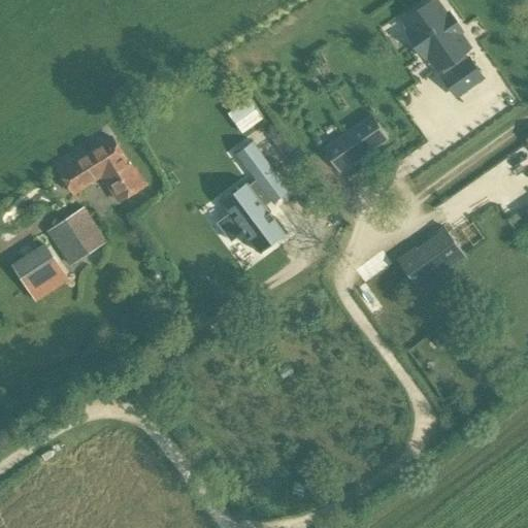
[(437,83),(450,99),(476,78),(464,61),(461,64),(455,55),(461,51),(449,34),(453,31),(442,18),(438,21),(426,4),(398,26),(404,34),(400,37),(417,60),(421,57),(433,72),(437,68),(443,77),(437,83)]
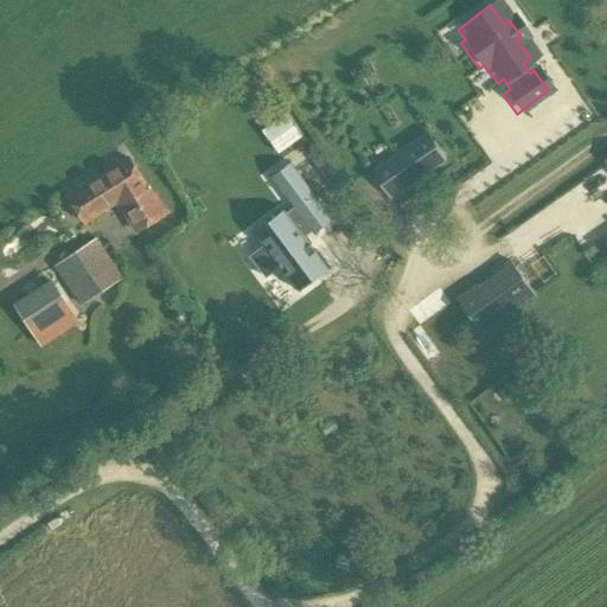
[(286,114),(262,131),(279,153),(302,136),(286,114)]
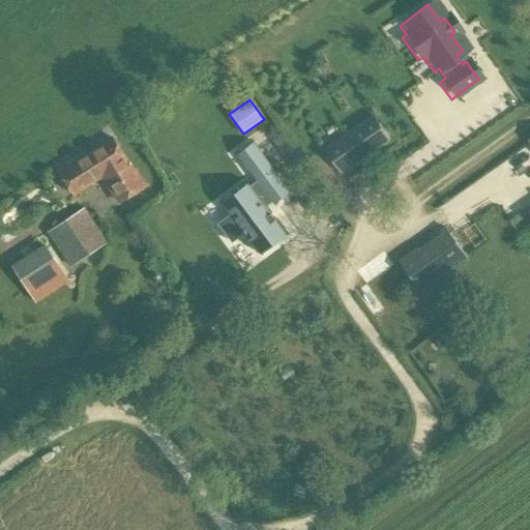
[(324,149),(341,173),(390,139),(373,114),(324,149)]
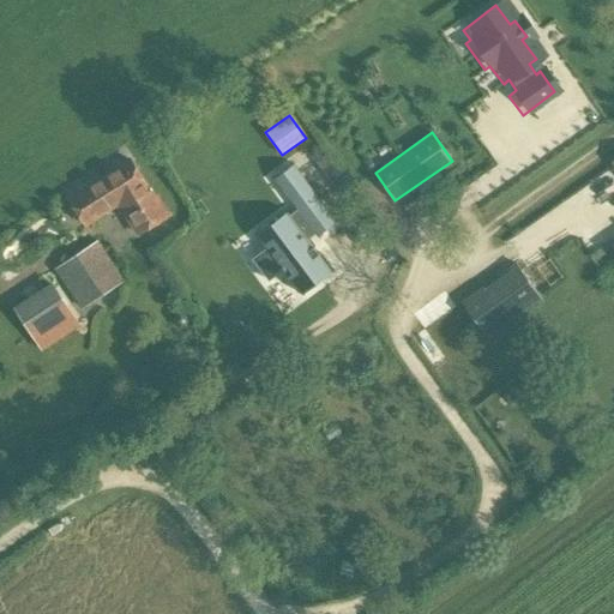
[(150,193),(145,186),(146,186),(125,155),(65,197),(71,205),(80,218),(83,222),(115,199),(136,228),(166,208),(154,191),(150,193)]
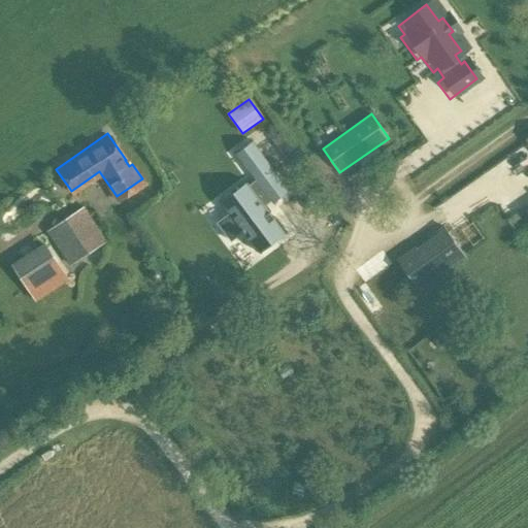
[(237,153),(236,154),(256,180),(272,201),(273,203),(274,202),(273,200),(288,190),(289,192),(290,191),(253,141),(252,142),(253,144),(239,155),(237,153)]
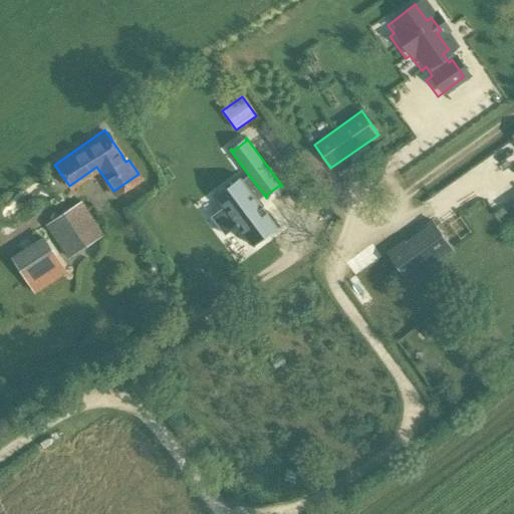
[(63,184),(67,183),(59,172),(57,174),(63,184)]
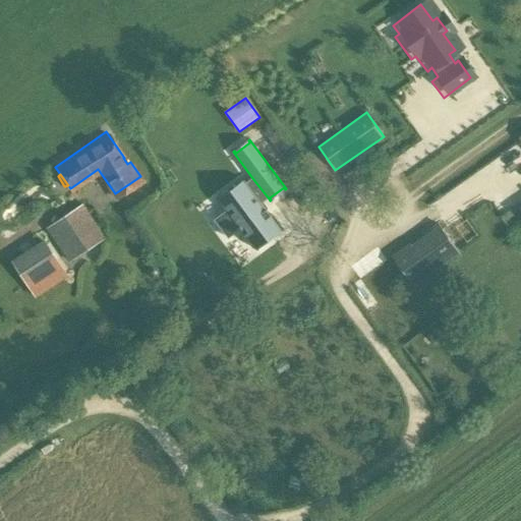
[(227,211),(215,220),(229,238),(236,233),(236,234),(242,230),(245,234),(256,250),(257,249),(256,247),(280,230),(281,232),(282,231),(262,204),(246,182),(244,179),(243,180),(244,182),(221,199),(220,197),(219,198),(227,211)]
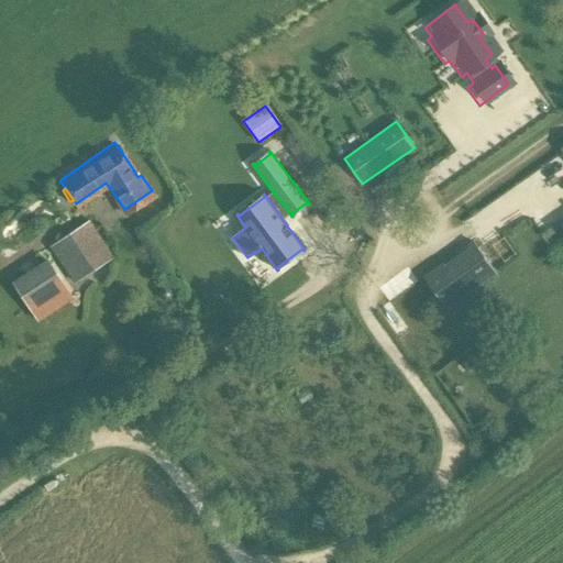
[(90,221),(50,247),(74,284),(114,256),(90,221)]
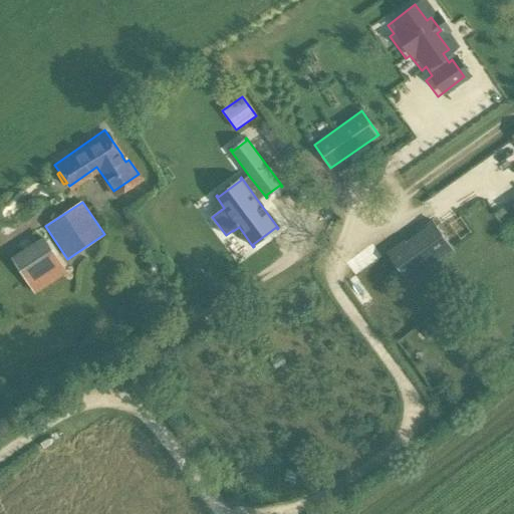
[(453,249),(433,222),(428,226),(429,228),(407,244),(405,242),(389,254),(408,281),(426,269),(440,259),(453,249)]
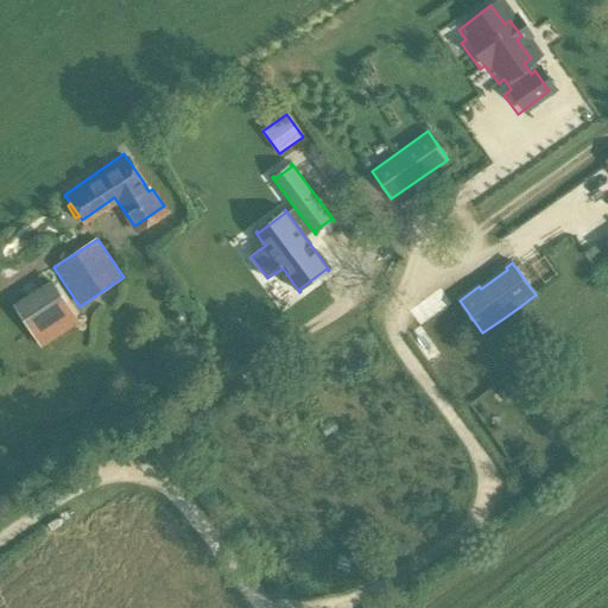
[(52,279),(13,305),(42,348),(81,322),(52,279)]
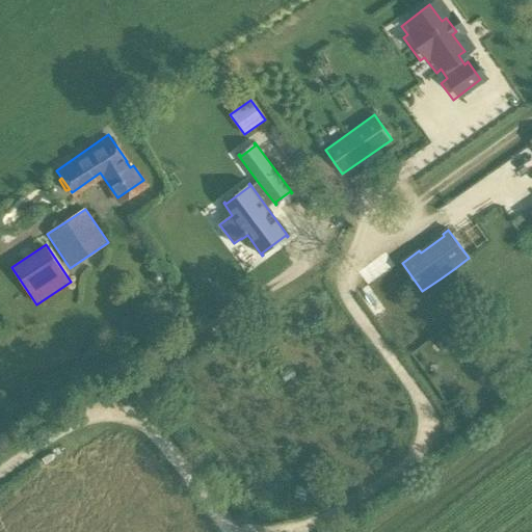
[(155,270),(150,277),(155,285),(163,285),(167,277),(163,270),(155,270)]
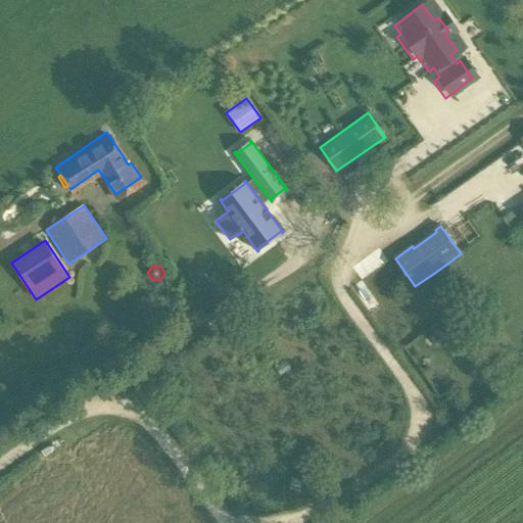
[(291,481),(290,488),(301,491),(303,480),(296,478),(291,481)]
